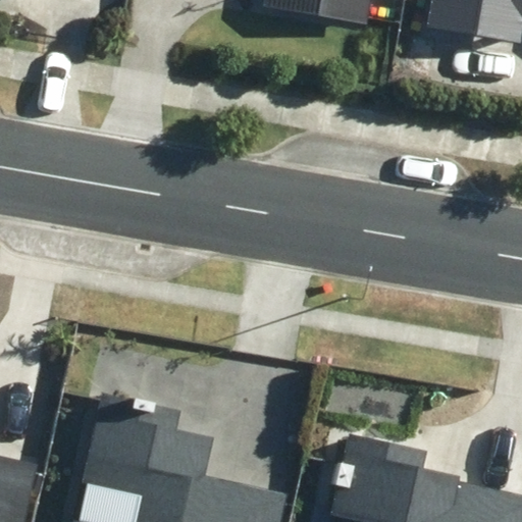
[(263,0),(263,6),(367,23),(371,0),(263,0)]
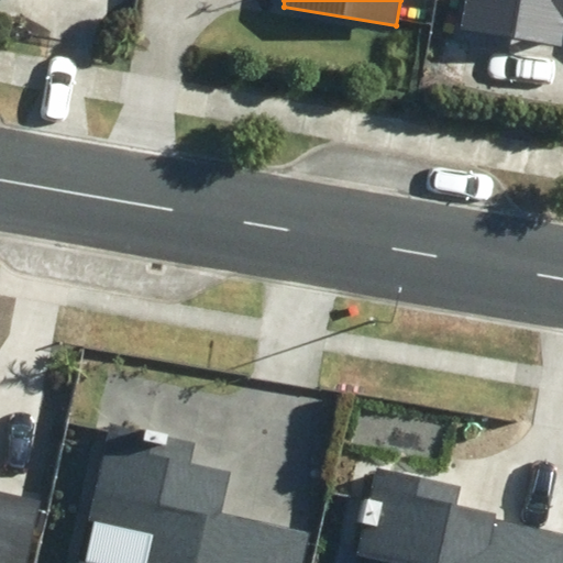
[(562,0),(462,0),(457,31),(562,48),(562,46),(562,0)]
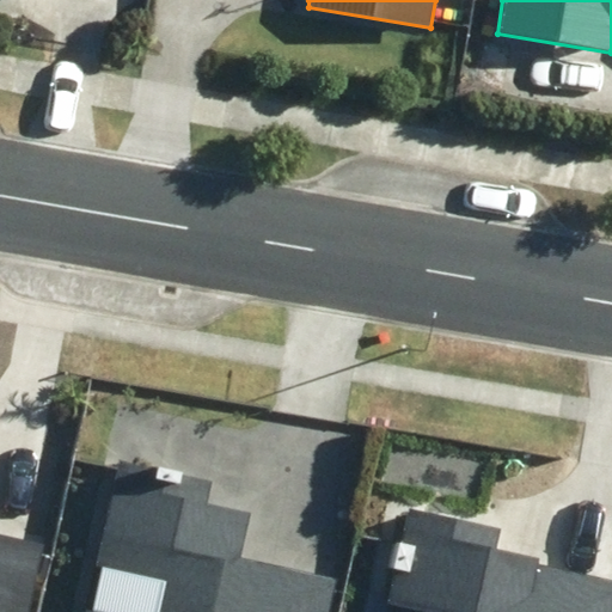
[(210,482),(122,461),(98,565),(169,581),(161,611),(96,611),(93,611),(92,611),(331,611),(341,576),(244,555),(254,514),(206,503),(210,482)]
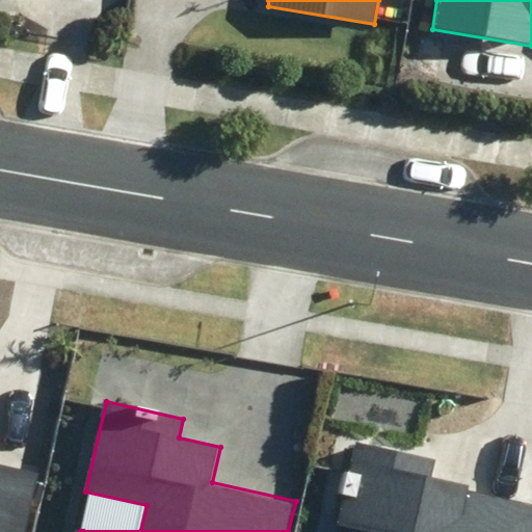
[(434,461),(357,444),(339,525),(369,531),(531,531),(531,504),(468,490),(469,486),(430,478),(434,461)]
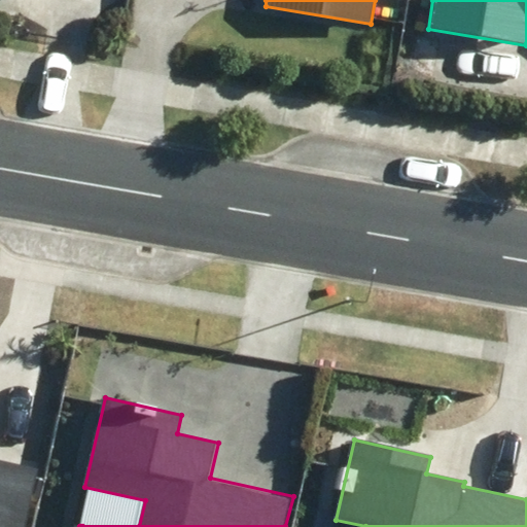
[(0,526),(26,526),(39,466),(0,457),(0,526)]
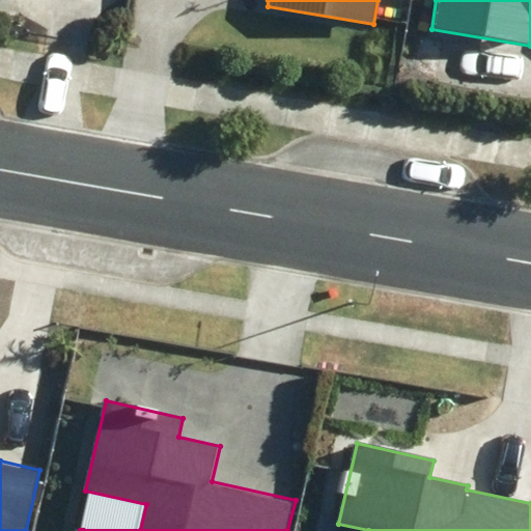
All buildings are outlined.
